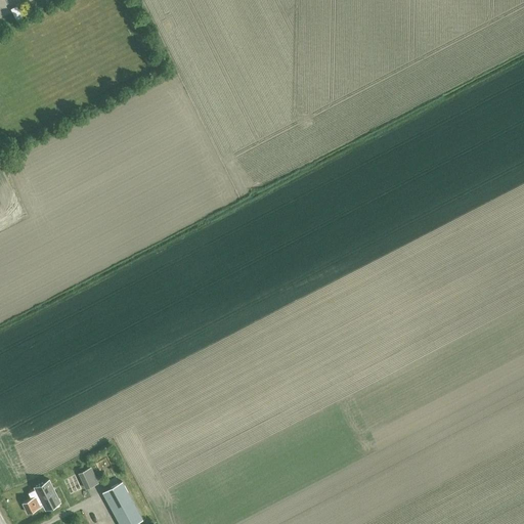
[(14,0),(20,12),(28,9),(23,0),(14,0)]
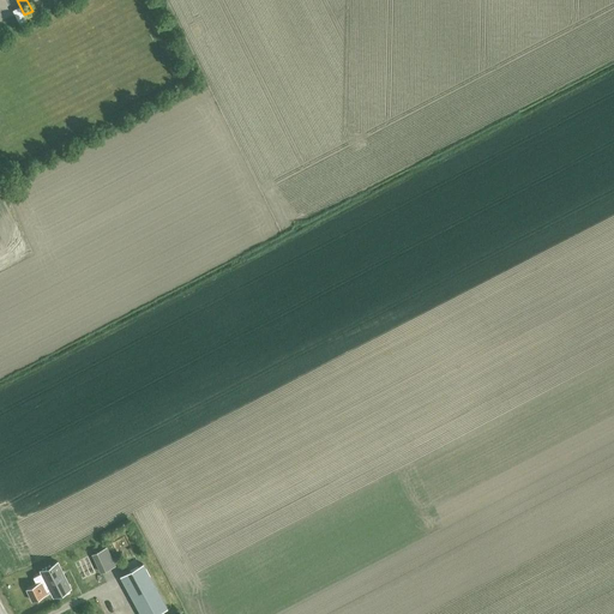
[(91,554),(101,572),(109,567),(101,549),(91,554)]
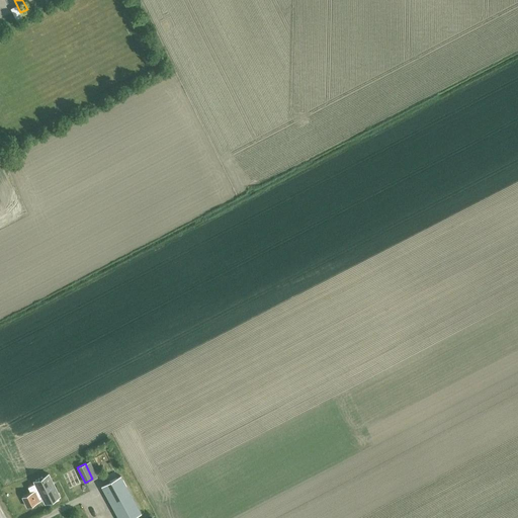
[(30,492),(22,496),(27,506),(35,502),(41,499),(41,498),(42,497),(45,502),(52,499),(59,495),(58,493),(48,472),(33,481),(34,483),(27,486),(30,492)]
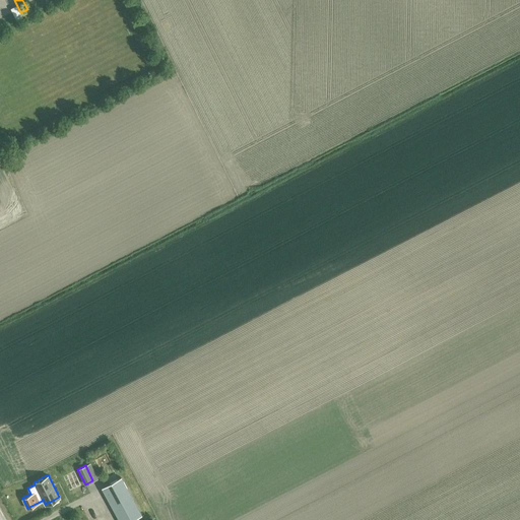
[(102,488),(119,519),(128,519),(140,514),(121,477),(102,488)]
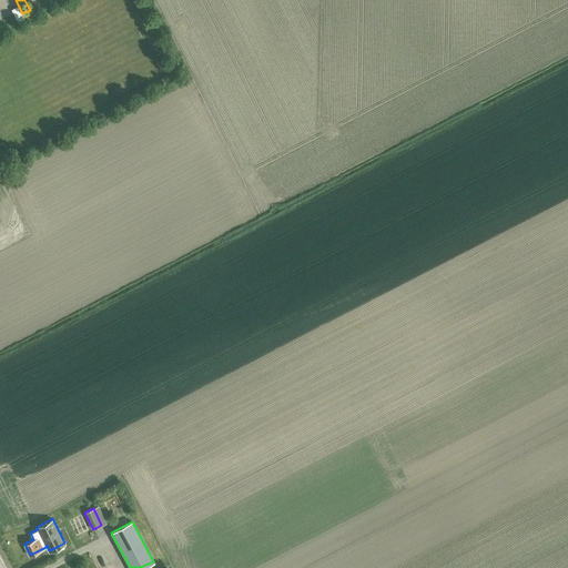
[(99,567),(111,567),(108,557),(98,561),(99,567)]
